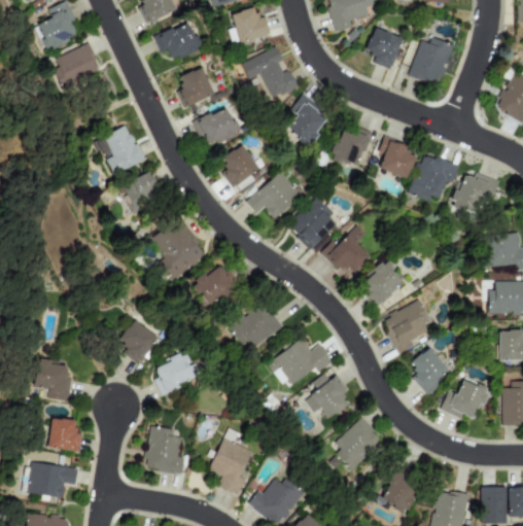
[(80,35),(67,0),(47,8),(51,18),(34,25),(44,49),(80,35)]
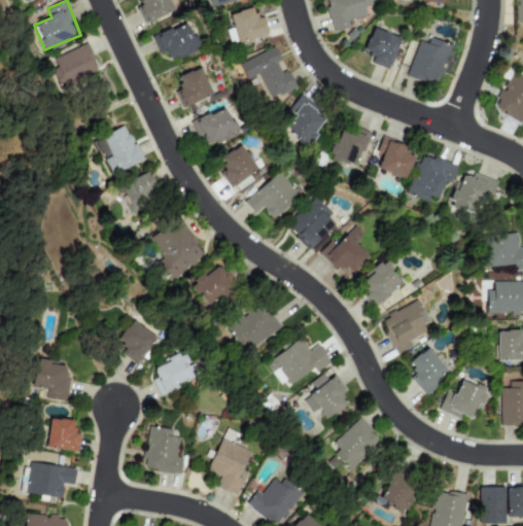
[(181,11),(177,0),(170,0),(140,0),(146,21),(181,11)]
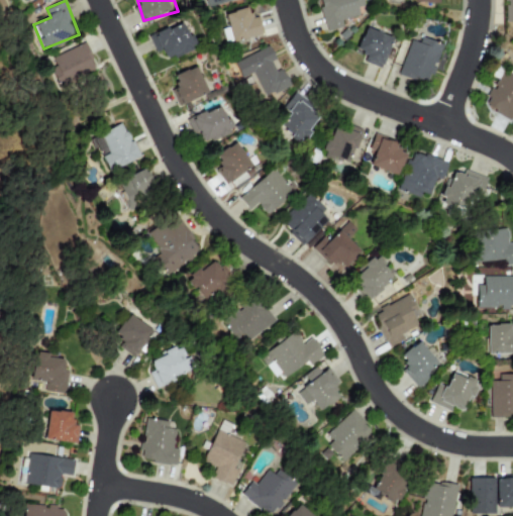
[(366,5),(364,0),(320,0),(328,30),(345,26),(343,19),(362,15),(360,6),(366,5)]
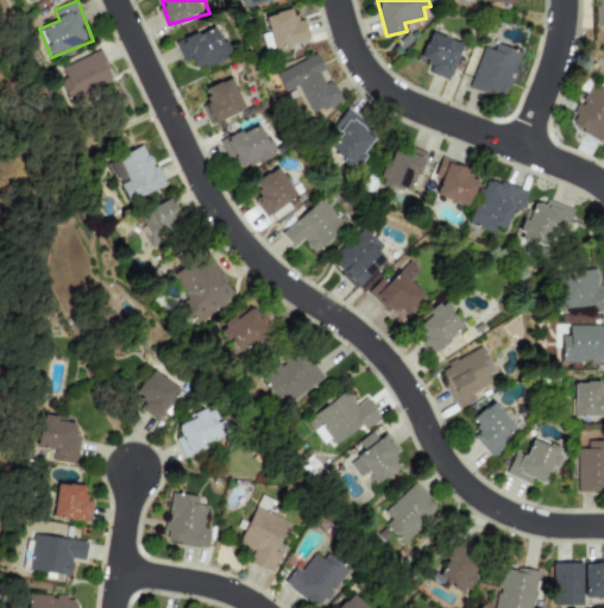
[(266,16),(276,49),(312,39),(307,19),(299,22),(295,7),(266,16)]
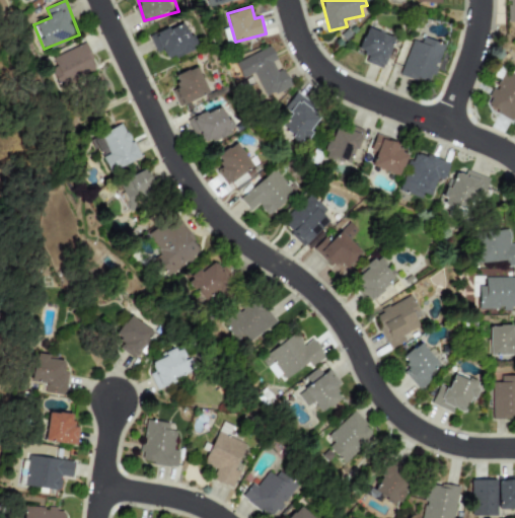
[(168,60),(196,49),(186,21),(151,34),(158,53),(165,50),(168,60)]
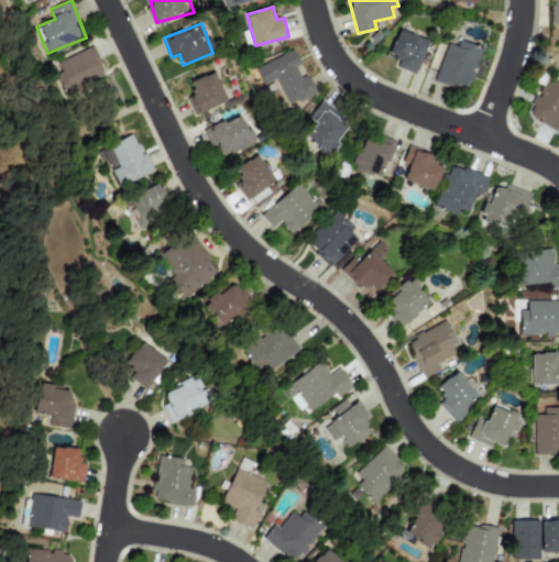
[(391,55),(401,57),(398,67),(418,73),(429,39),(398,30),(391,55)]
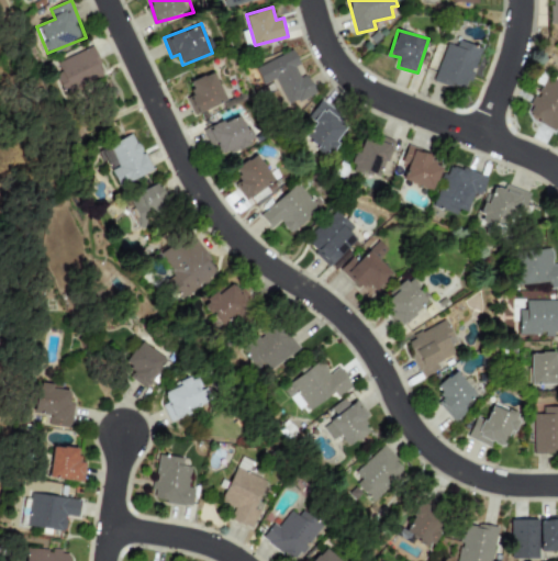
[(449,43),(435,79),(467,91),(483,48),(460,40),(458,46),(449,43)]
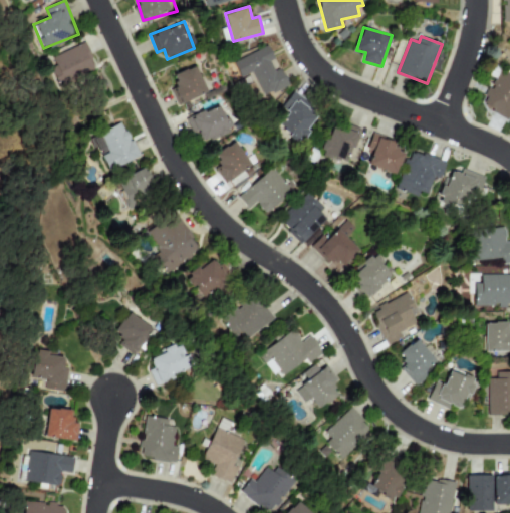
[(97,67),(86,42),(53,56),(57,64),(51,67),(59,85),(97,67)]
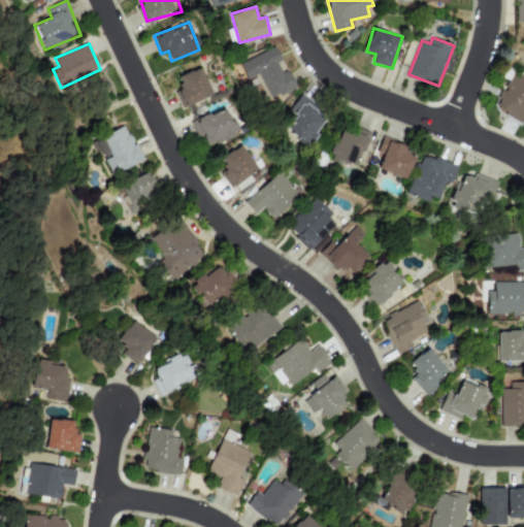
[(240,62),(248,78),(261,73),(270,98),(297,88),(290,69),(283,72),(279,62),(283,61),(277,47),(240,62)]
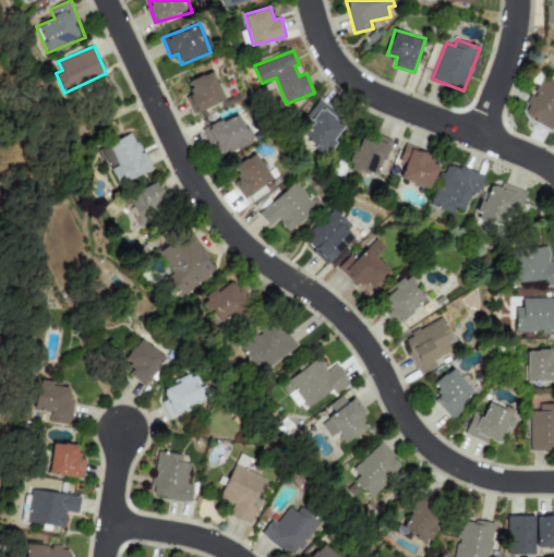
[(187,83),(200,111),(227,99),(214,70),(187,83)]
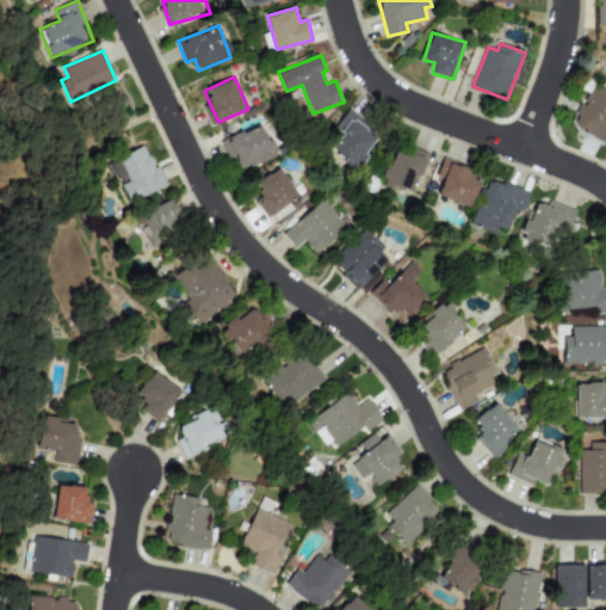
[(605,85),(594,80),(579,115),(574,125),(605,141),(605,85)]
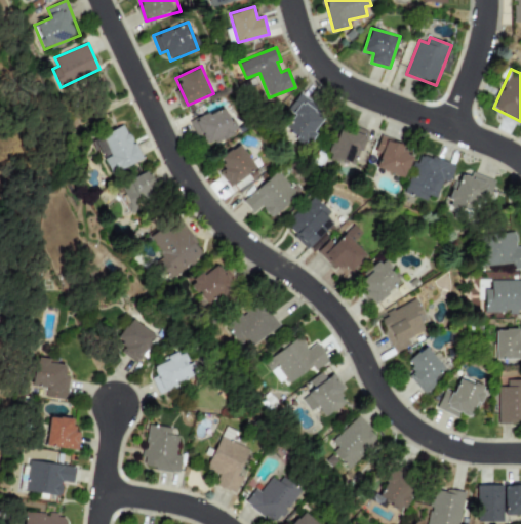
[(288,109),(295,114),(285,127),(306,145),(327,118),(301,94),(288,109)]
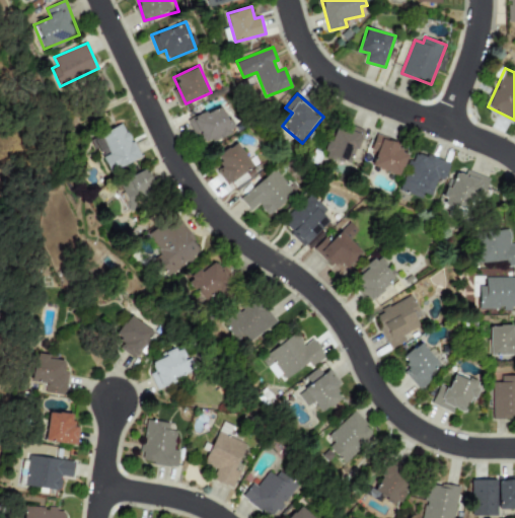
[(191,118),(201,143),(213,138),(214,140),(235,132),(225,104),(191,118)]
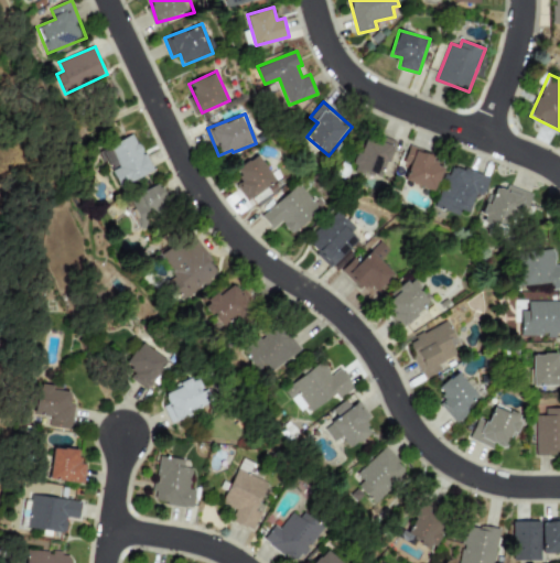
[(104,149),(121,186),(154,171),(137,133),(104,149)]
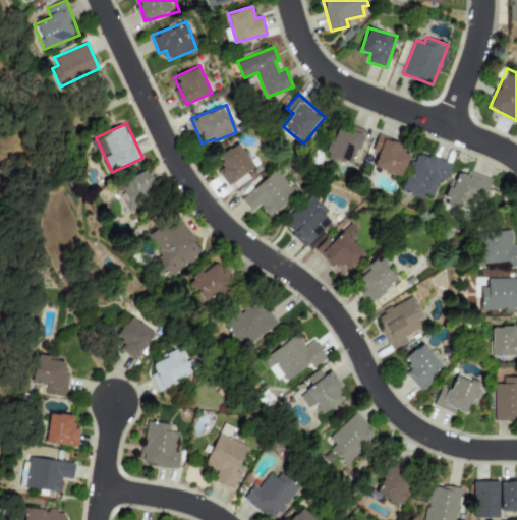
[(366,129),(351,124),(349,127),(338,123),(327,157),(337,161),(337,159),(354,164),(366,129)]
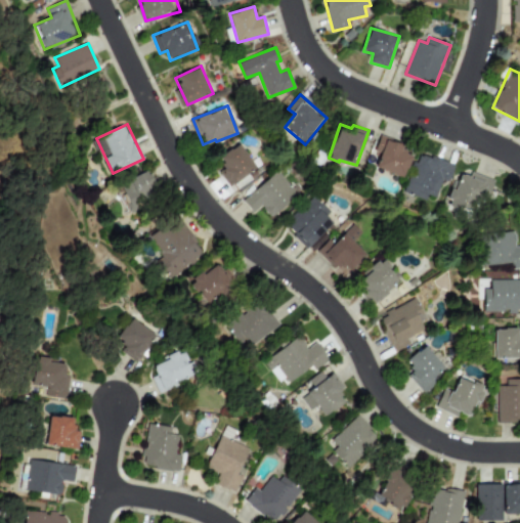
[(405,177),(416,148),(381,136),(376,150),(382,153),(377,167),(405,177)]
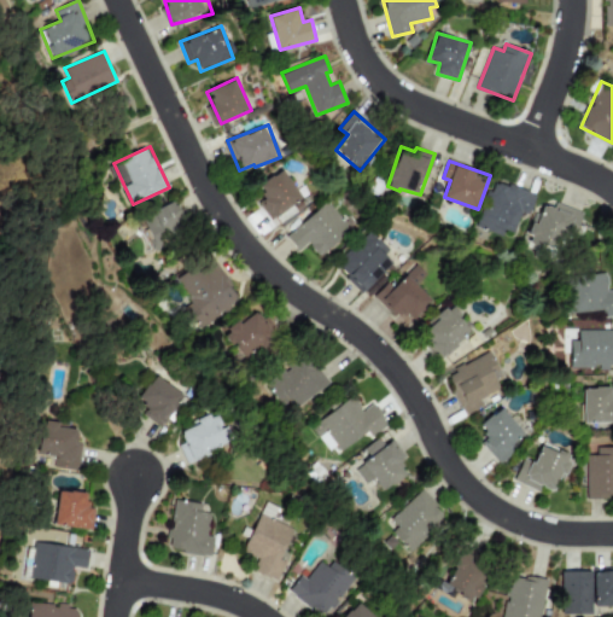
[(257,185),(273,215),(303,199),(286,169),(257,185)]
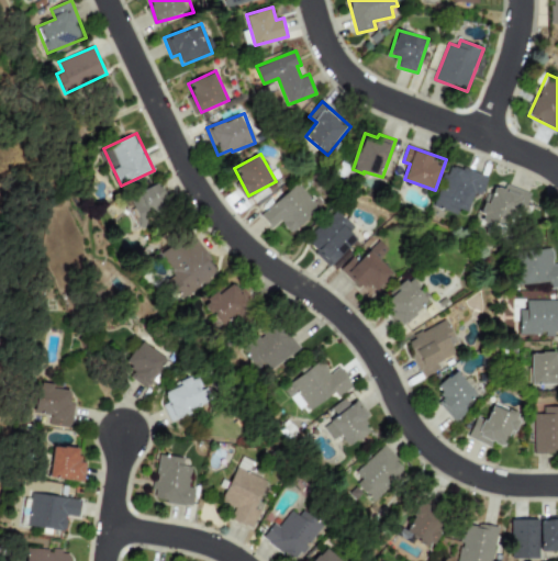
[(490,178),(453,163),(435,205),(458,214),(460,209),(469,212),(478,192),(483,194),(490,178)]
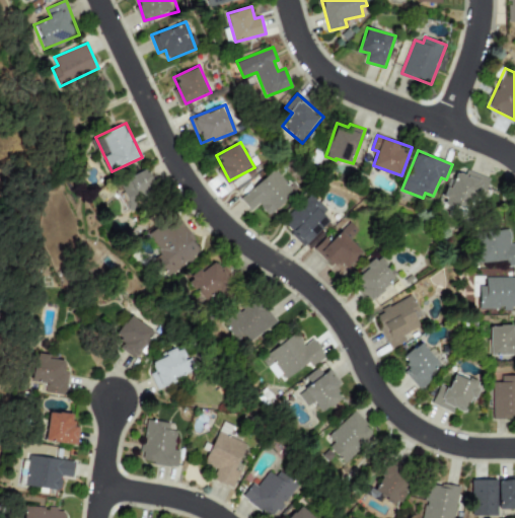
[(242,199),(252,210),(260,204),(271,215),(297,191),(276,168),(242,199)]
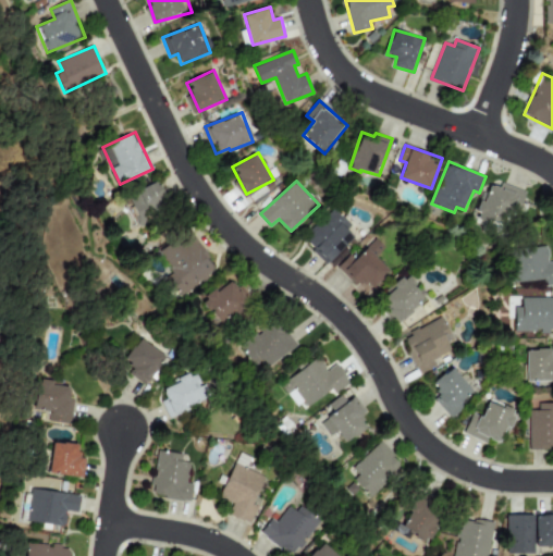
[(171,209),(159,182),(128,194),(140,222),(171,209)]
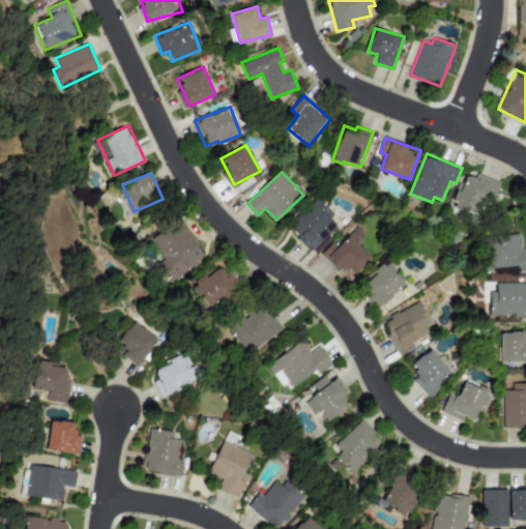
[(467,174),(451,211),(484,224),(499,183),(478,175),(476,178),(467,174)]
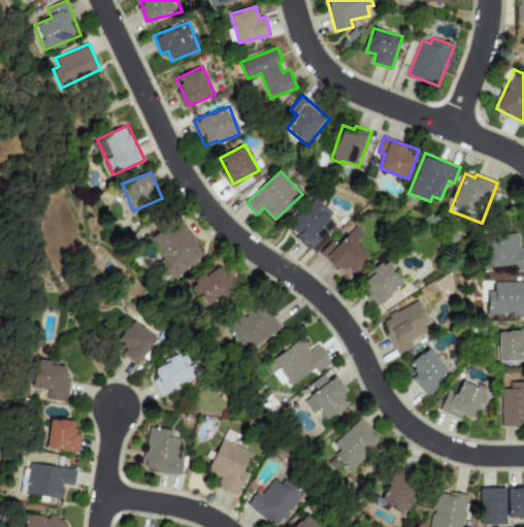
[(334,215),(319,197),(289,226),(312,250),(336,225),(330,218),(334,215)]
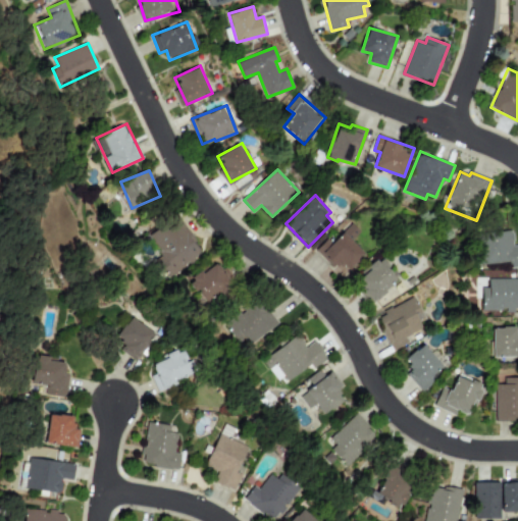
[(149,232),(163,255),(158,258),(170,277),(206,255),(179,213),(149,232)]
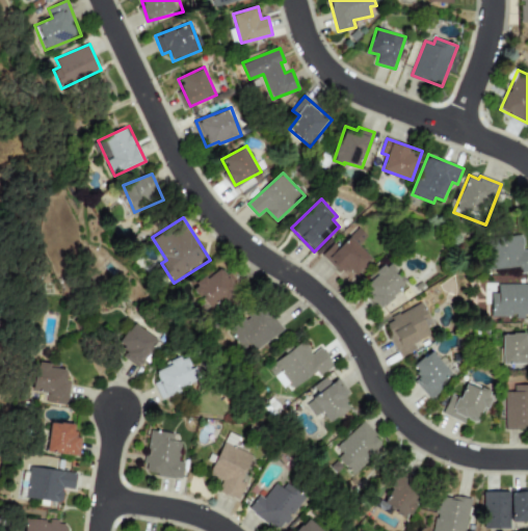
[(342,245),(338,241),(324,254),(342,271),(347,265),(355,274),(373,258),(361,244),(369,236),(361,227),(342,245)]
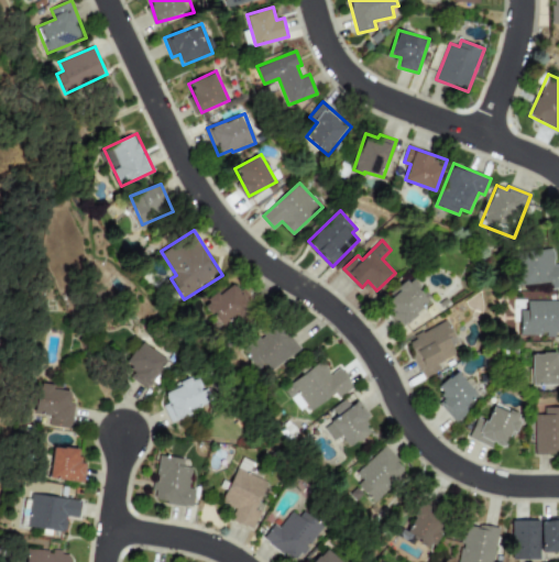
[(558,264),(557,264),(555,249),(515,252),(518,285),(550,282),(550,288),(558,287),(558,264)]
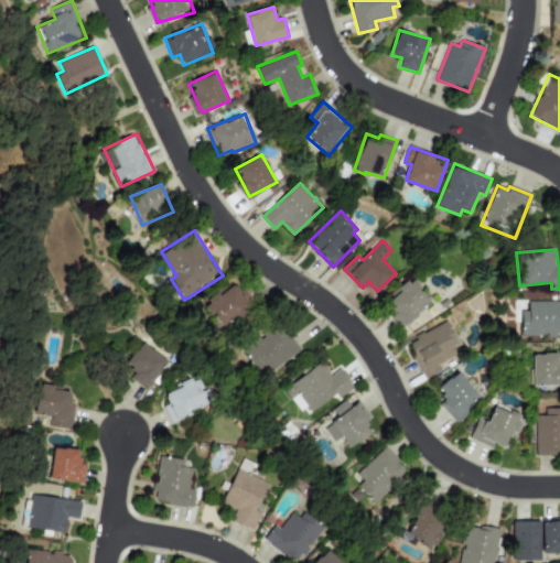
[(400,327),(433,304),(415,279),(386,300),(395,312),(390,314),(400,327)]
